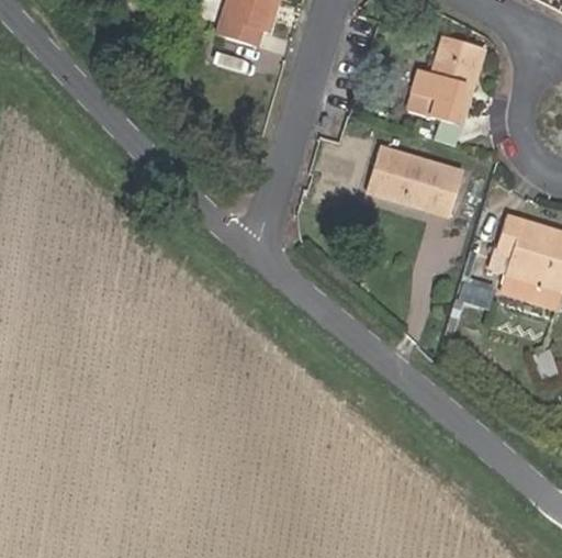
[(226,0),(215,36),(255,48),(259,33),(267,35),(277,0),(226,0)]
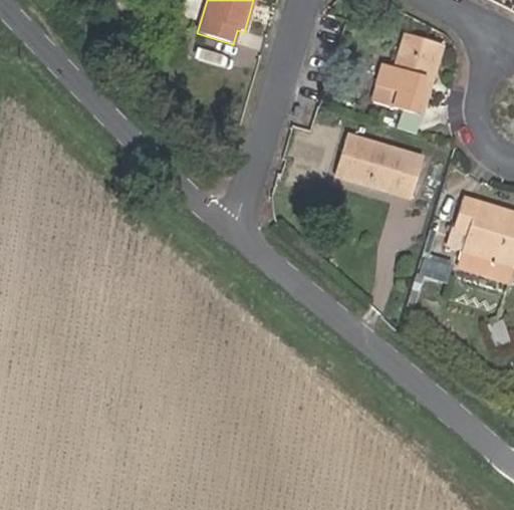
[(441,41),(404,31),(394,63),(381,60),(375,81),(394,87),(389,102),(421,111),(441,41)]
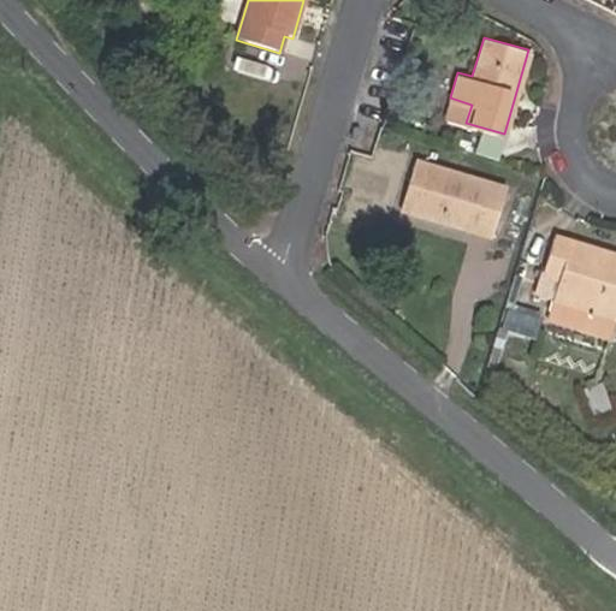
[(418,159),(402,205),(491,232),(504,185),(418,159)]
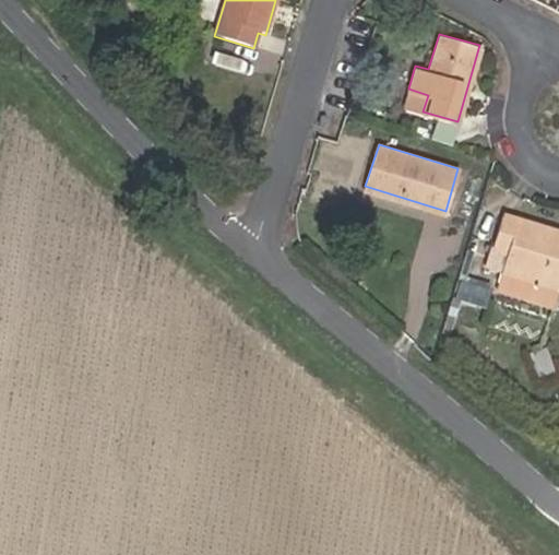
[(557,284),(558,278),(558,228),(503,213),(495,243),(510,248),(504,263),(503,268),(557,284)]
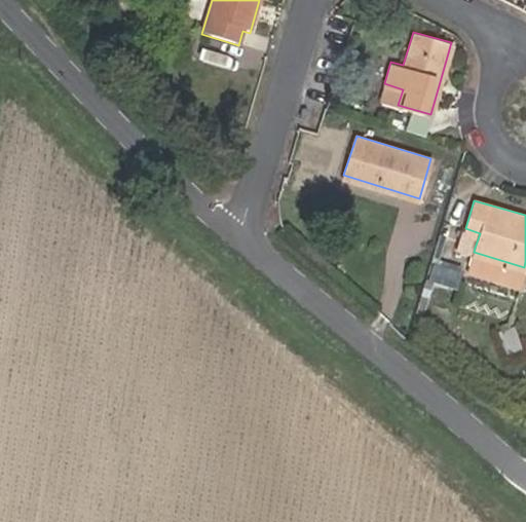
[(475,248),(480,233),(465,228),(460,244),(475,248)]
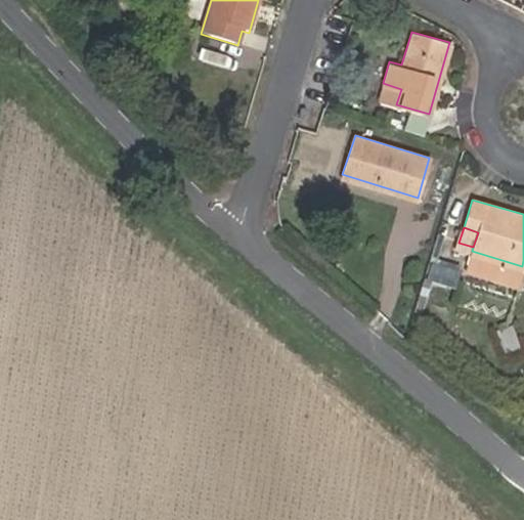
[(522,266),(472,251),(467,267),(518,283),(522,266)]
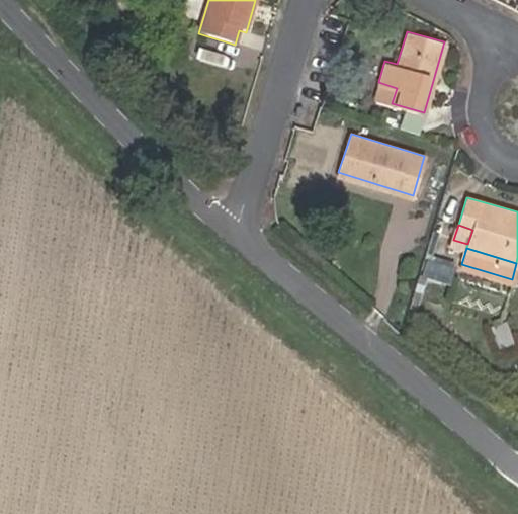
[(425,272),(448,281),(455,261),(432,252),(425,272)]
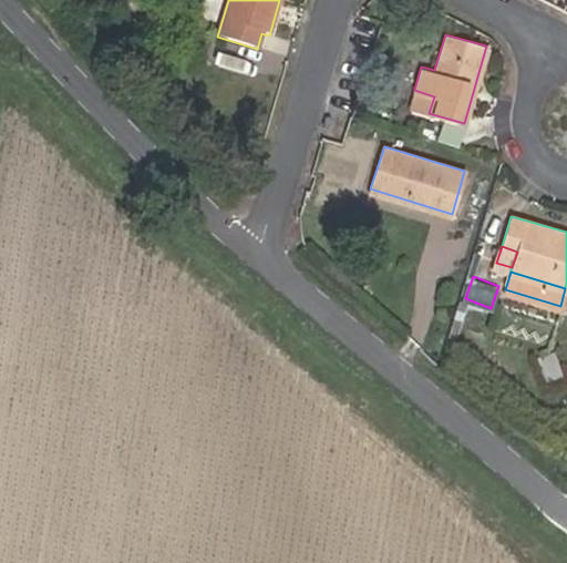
[(537,354),(548,382),(566,375),(566,358),(562,344),(537,354)]
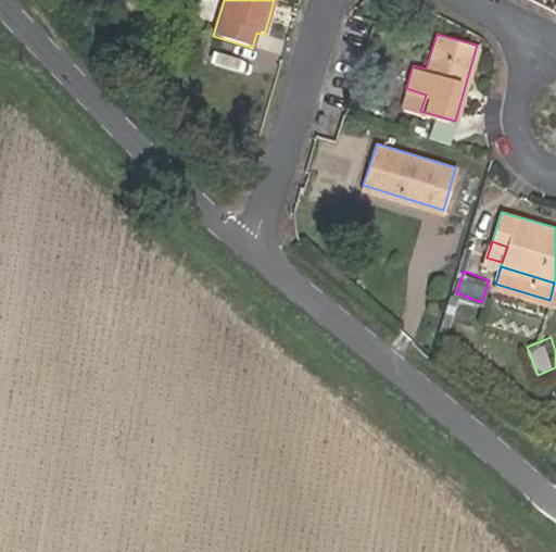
All buildings are outlined.
